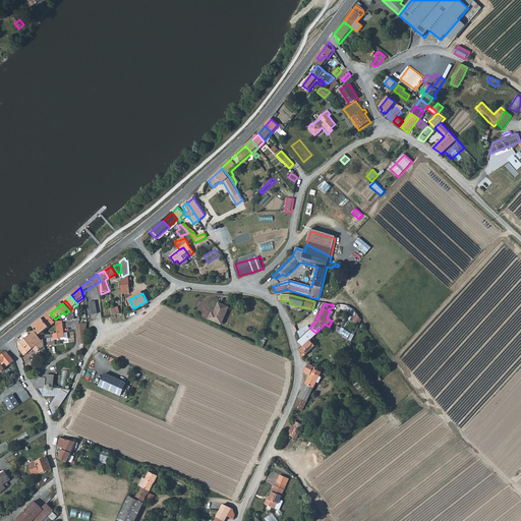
[(227,312),(217,307),(212,319),(210,317),(209,319),(222,325),(227,312)]
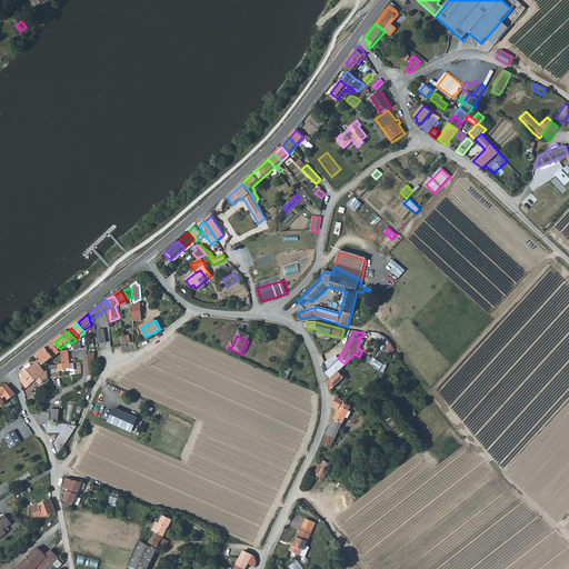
[(60,349),(55,342),(52,343),(60,351),(62,351),(60,349)]
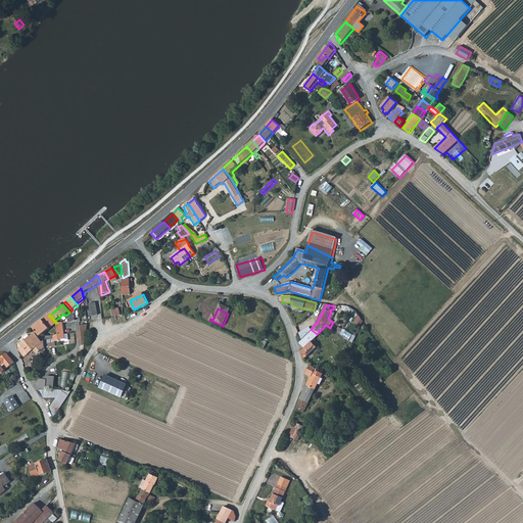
[(46,325),(42,320),(33,328),(40,336),(48,329),(52,336),(59,335),(57,323),(55,323),(48,316),(45,319),(48,325),(46,325)]
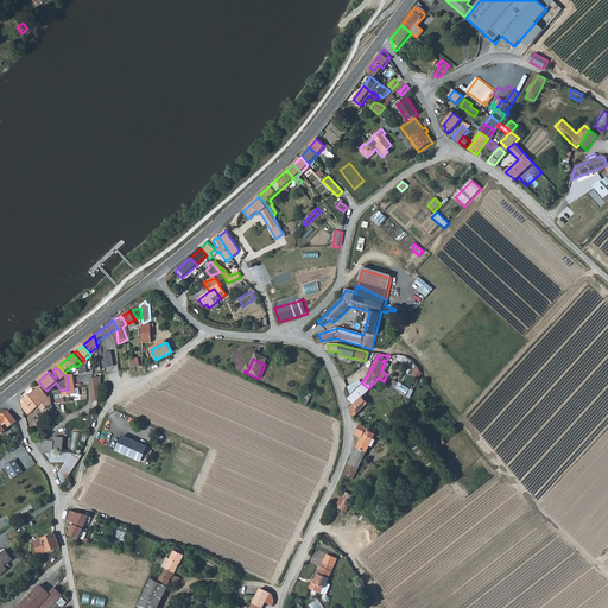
[(69,390),(61,391),(48,393),(51,397),(54,403),(65,401),(64,393),(69,393),(69,394),(74,393),(76,393),(75,387),(74,375),(67,375),(69,390)]
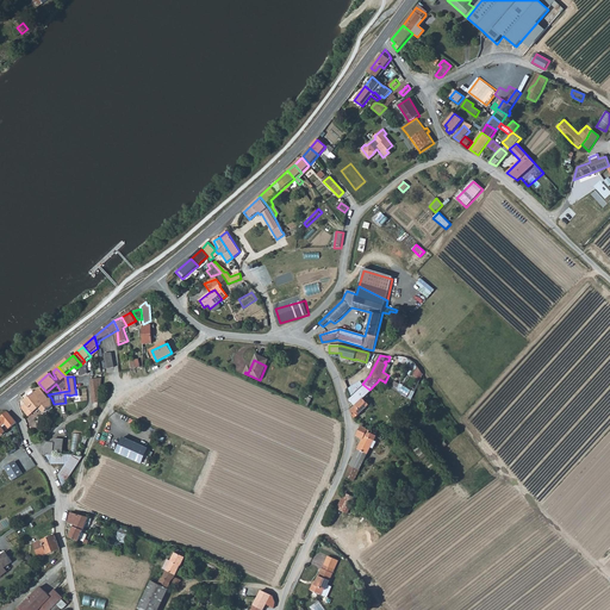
[(355,406),(350,411),(352,412),(355,418),(371,400),(365,396),(369,390),(363,385),(349,400),(355,406)]
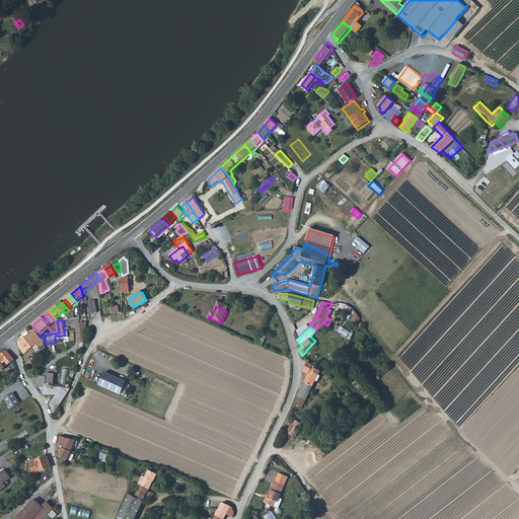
[(344,328),(342,332),(348,337),(351,331),(344,328)]
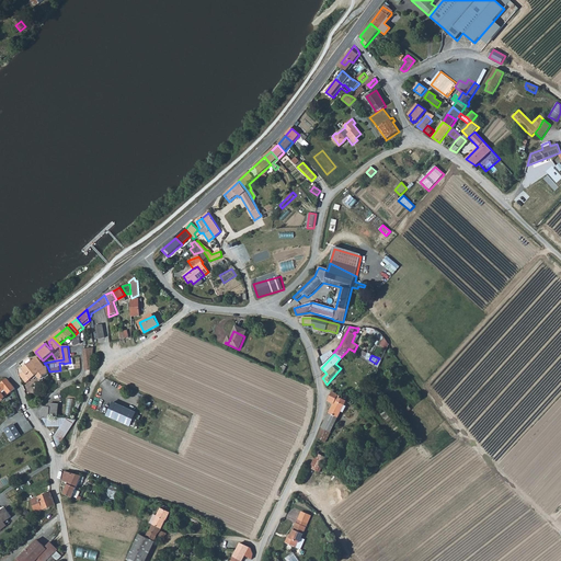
[(43,378),(49,373),(49,371),(47,366),(45,368),(36,358),(32,363),(30,361),(29,361),(26,363),(26,364),(26,365),(27,366),(23,369),(25,374),(22,377),(27,384),(35,376),(38,374),(43,378)]
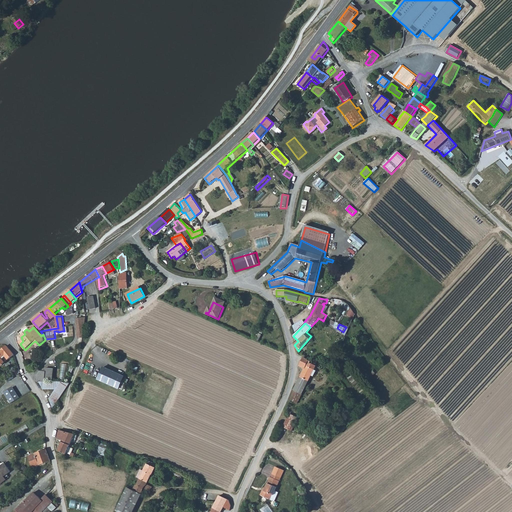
[(7,346),(0,351),(0,359),(5,355),(9,360),(14,355),(7,346)]
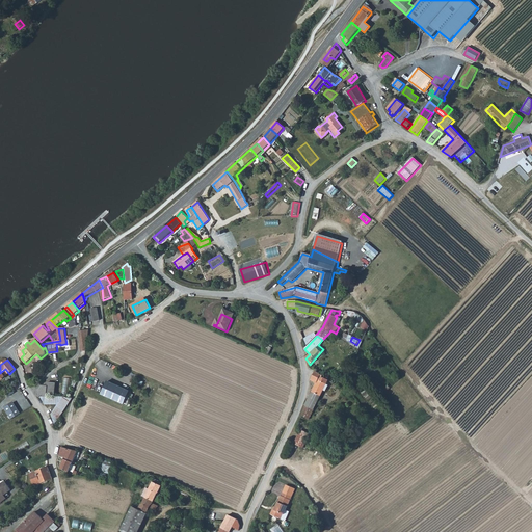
[(312,380),(317,383),(313,392),(321,396),(328,380),(316,372),(312,380)]
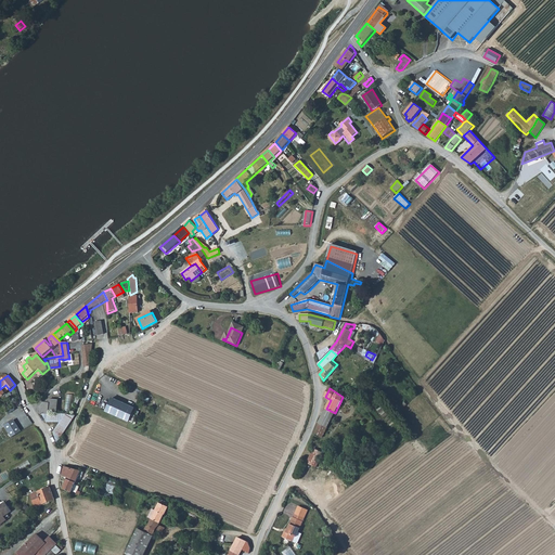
[(112,398),(106,412),(129,422),(134,409),(112,398)]
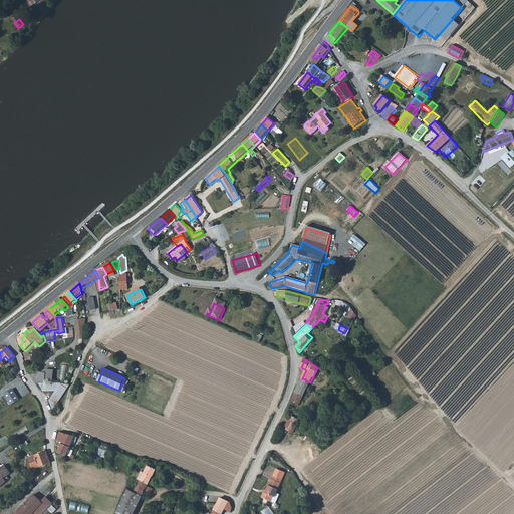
[(38,378),(37,383),(40,383),(53,383),(55,371),(47,371),(46,374),(41,374),(38,378)]
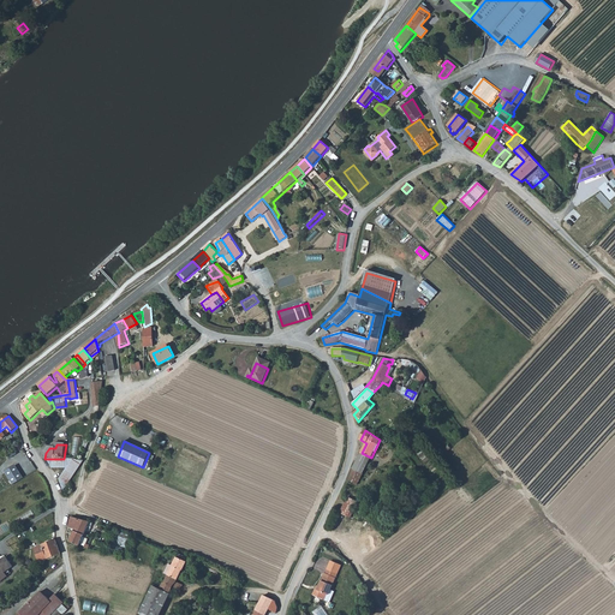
[(358,484),(371,458),(362,453),(353,469),(350,482),(358,484)]
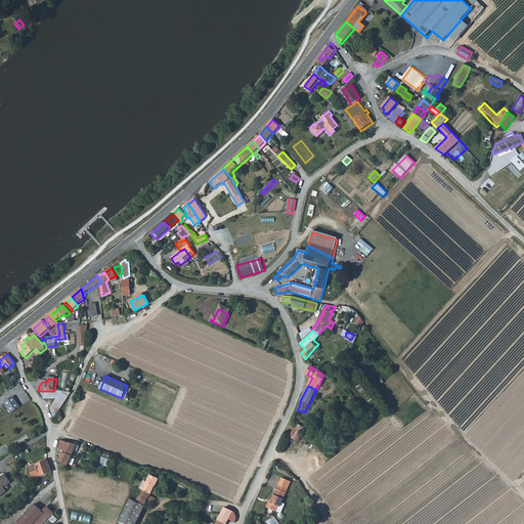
[(70,391),(63,391),(54,391),(41,391),(45,400),(47,400),(56,401),(55,403),(50,409),(55,420),(56,417),(69,397),(71,393),(70,391)]
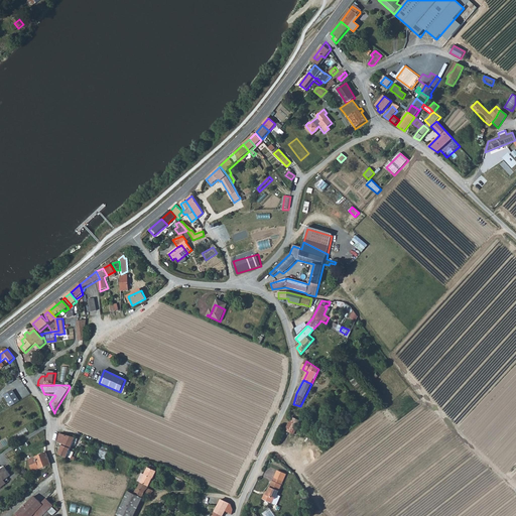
[(291,417),(285,430),(294,434),(299,423),(300,421),(291,417)]
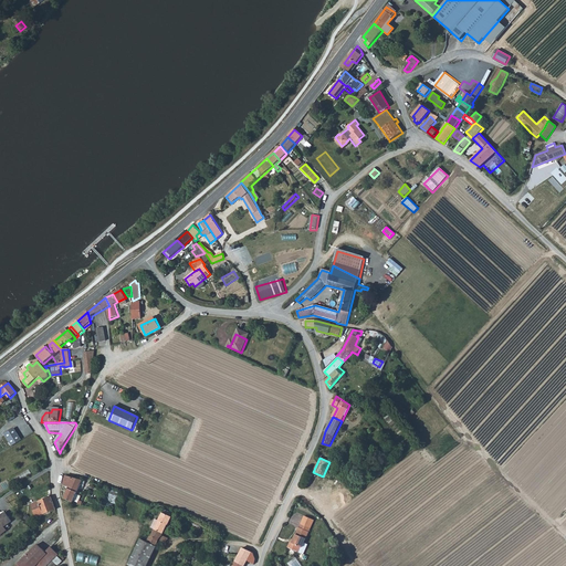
[(93,488),(94,484),(66,475),(63,485),(69,488),(64,499),(74,503),(82,484),(93,488)]
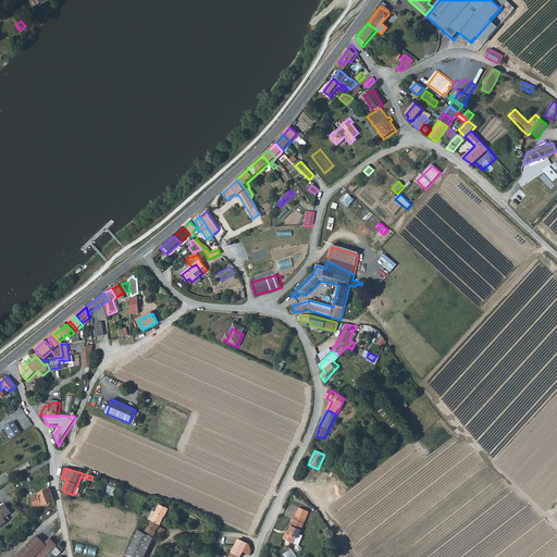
[(104,492),(118,497),(122,485),(109,481),(104,492)]
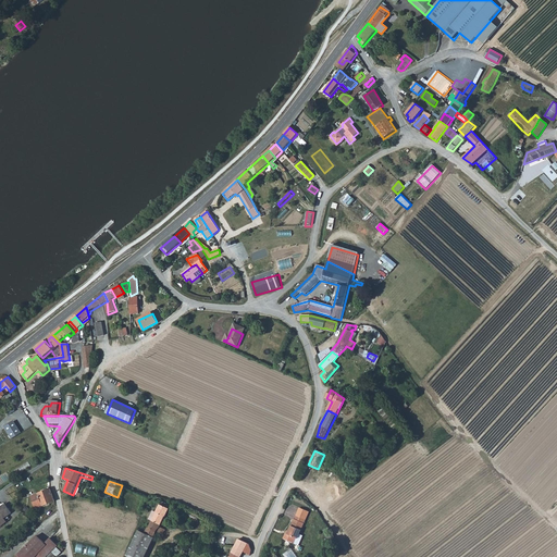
[(36,508),(56,502),(50,489),(35,495),(32,496),(36,508)]
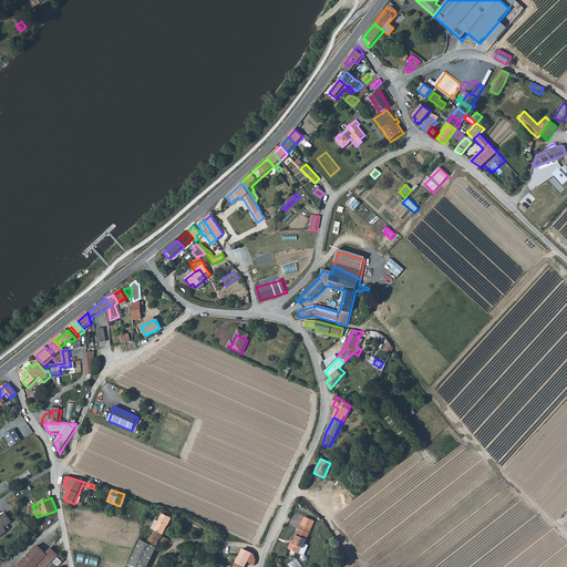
[(130,565),(134,566),(147,566),(158,549),(157,549),(161,543),(166,545),(171,540),(163,537),(174,515),(165,511),(160,523),(156,521),(153,529),(156,531),(153,537),(152,537),(148,544),(142,540),(130,565)]
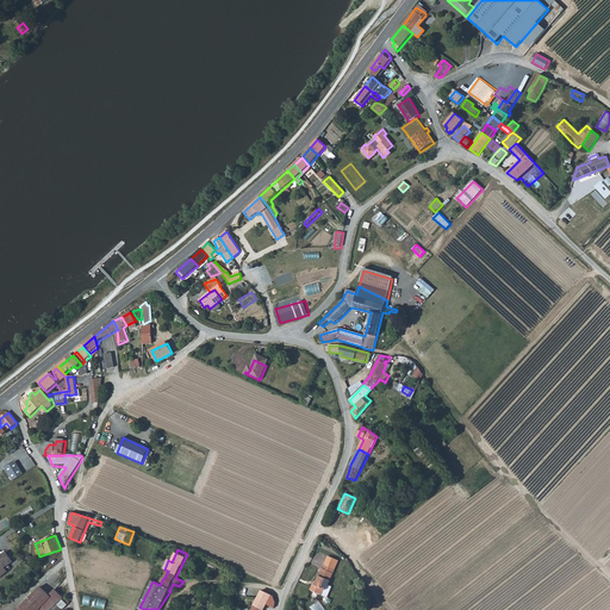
[(0,571),(5,567),(13,561),(6,552),(0,555),(0,571)]
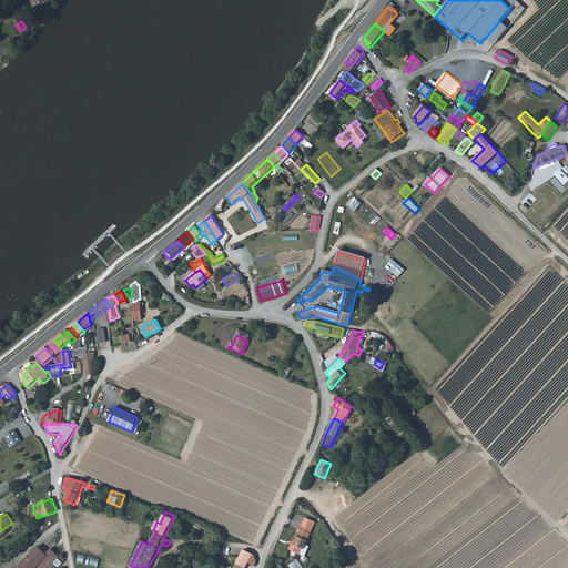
[(303,526),(313,529),(316,523),(306,518),(303,526)]
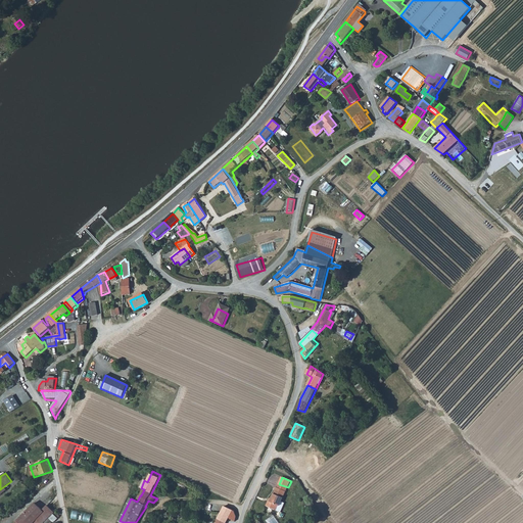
[(189,493),(191,488),(177,481),(175,486),(189,493)]
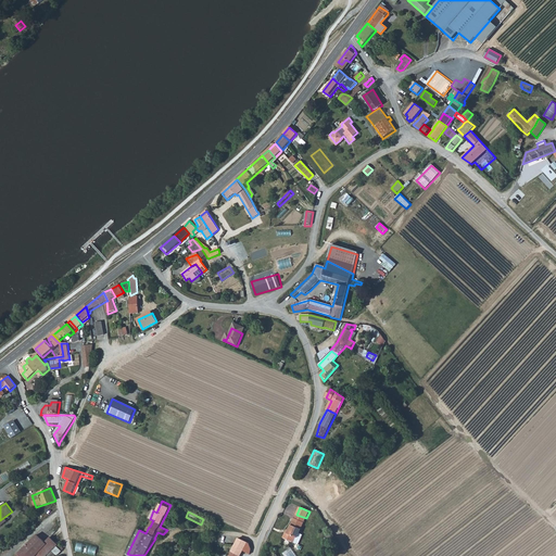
[(300,533),(306,518),(297,515),(295,518),(294,518),(288,533),(286,532),(283,538),(299,544),(303,534),(300,533)]
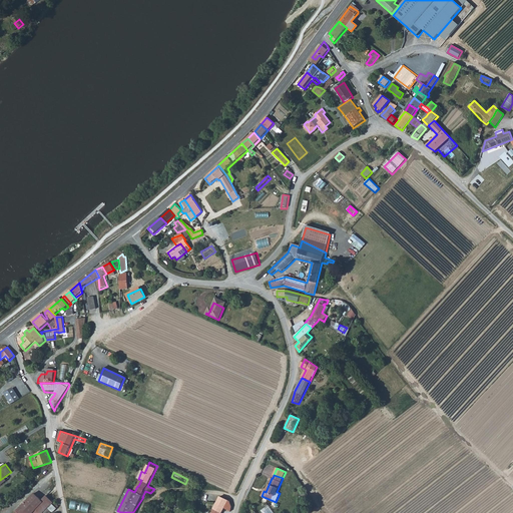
[(15,512),(42,512),(53,502),(45,495),(41,500),(34,493),(28,499),(15,512)]
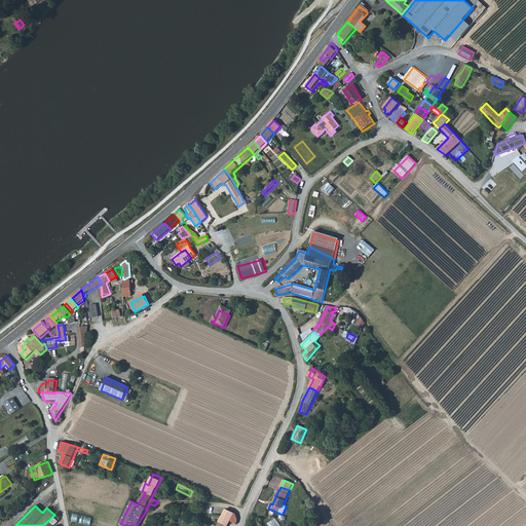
[(237,520),(235,515),(226,510),(213,508),(212,512),(223,514),(217,525),(228,525),(230,522),(236,525),(237,520)]
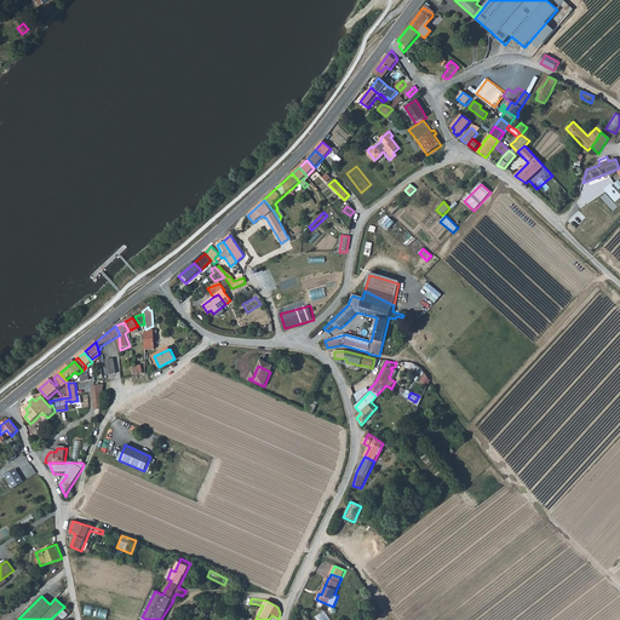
[(87,604),(86,615),(108,619),(110,608),(87,604)]
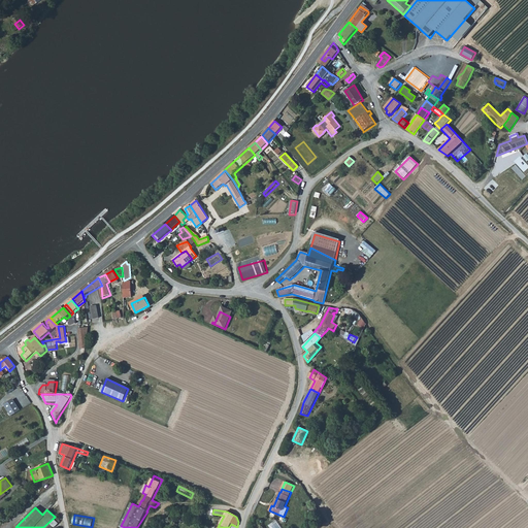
[(56,527),(62,523),(57,517),(45,527),(54,527),(55,527),(56,527)]
